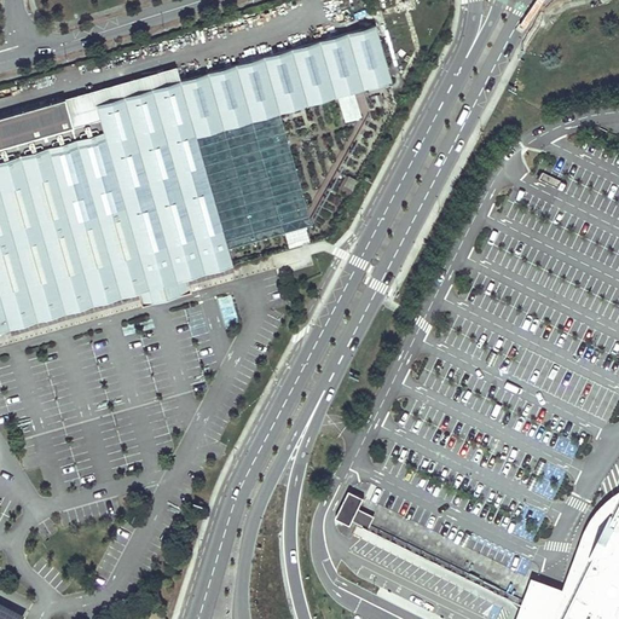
[(143,305),(191,290),(187,277),(232,264),(226,246),(196,137),(282,113),(391,81),(375,24),(181,80),(178,64),(64,98),(0,115),(0,330),(138,290),(143,305)]
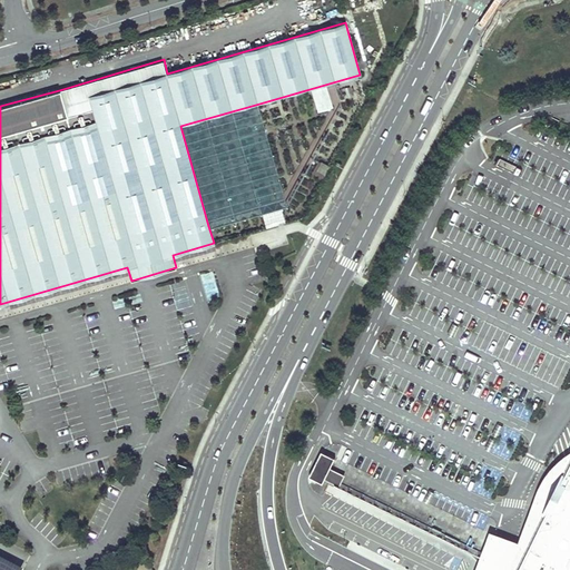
[(287,204),(259,104),(180,126),(208,226),(287,204)]
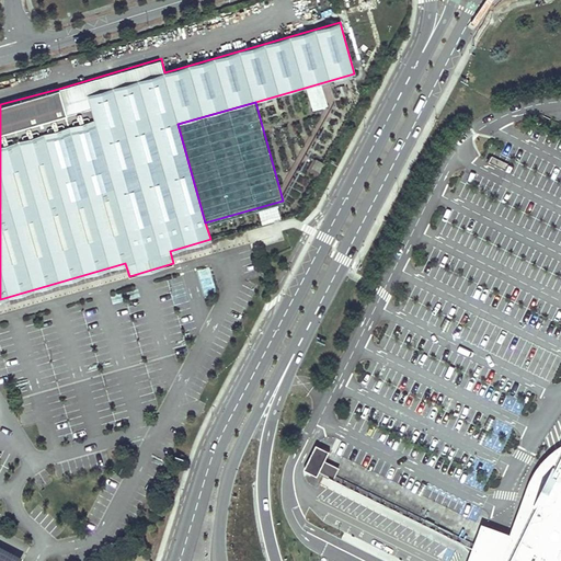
[(320,174),(324,164),(316,160),(310,169),(320,174)]
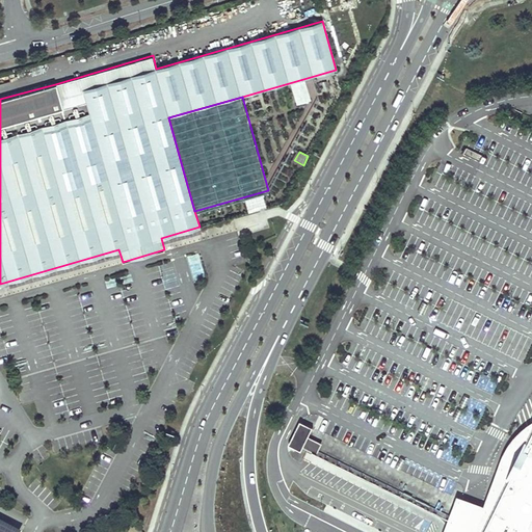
[(480,386),(490,392),(495,384),(484,378),(480,386)]
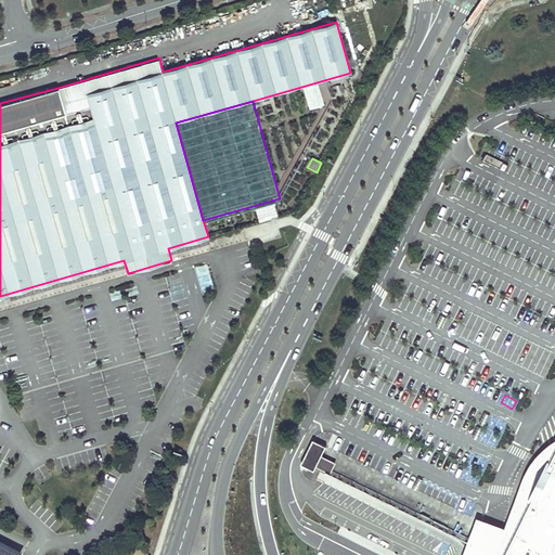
[(482,441),(497,447),(501,436),(487,430),(482,441)]
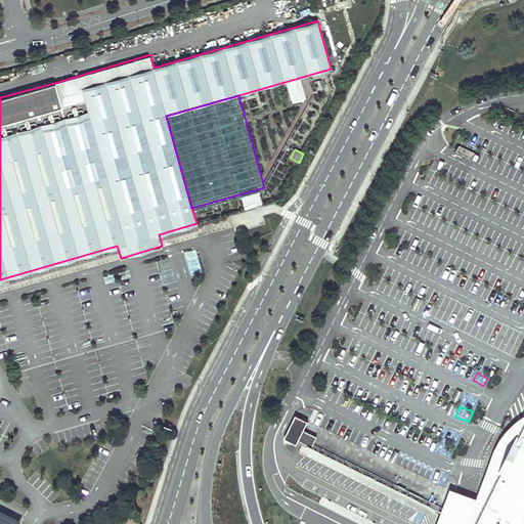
[(307,422),(295,416),(284,438),(296,444),(298,440),(303,430),(307,422)]
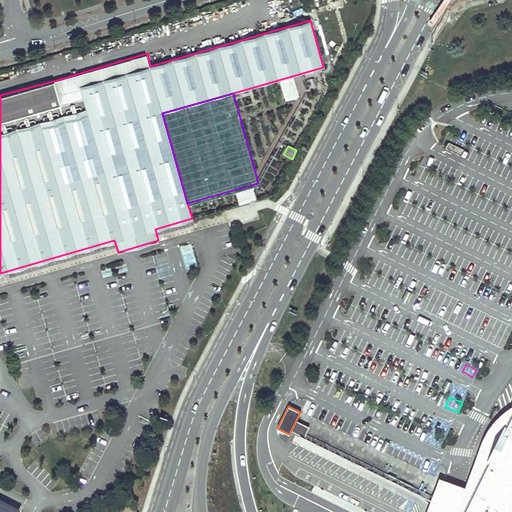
[(485,438),(466,488),(458,511),(511,511),(511,407),(511,408),(507,411),(503,415),(496,421),(492,426),(489,431),(485,438)]
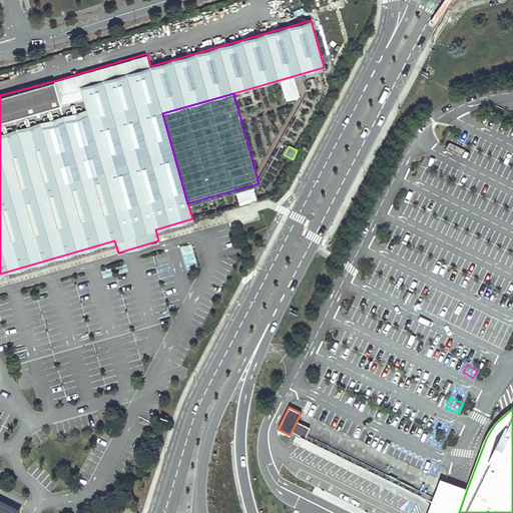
[(310,428),(297,421),(292,431),(305,438),(310,428)]
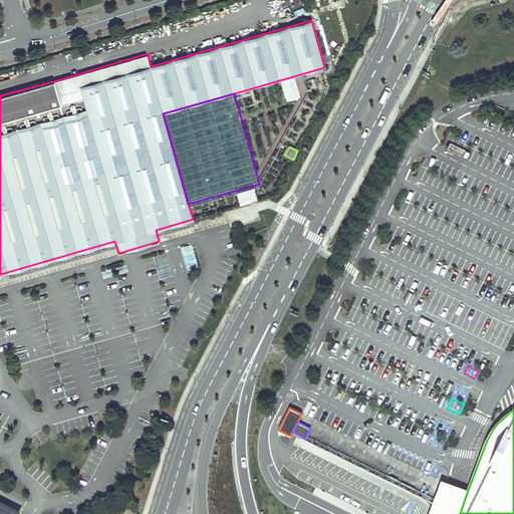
[(460,513),(468,490),(457,486),(443,480),(435,500),(430,513),(460,513)]
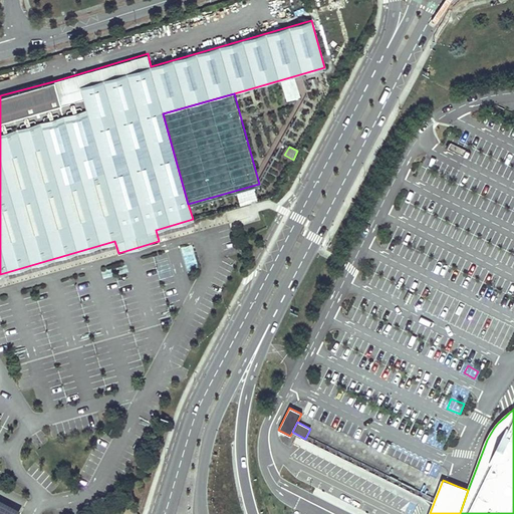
[(20,513),(22,510),(0,498),(0,513),(20,513)]
